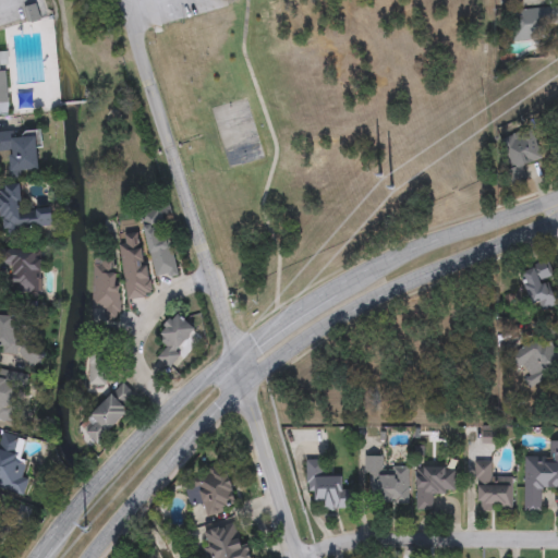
[(26,10),(36,7),(40,19),(32,22),(26,10)]
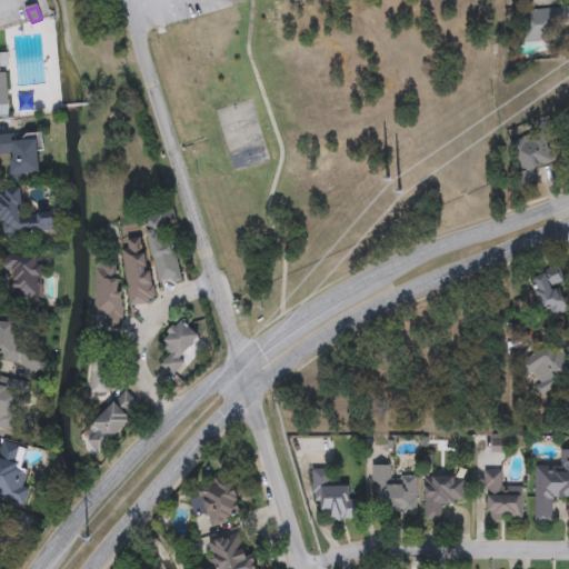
[(519,40),(520,9),(561,11),(560,41),(519,40)]
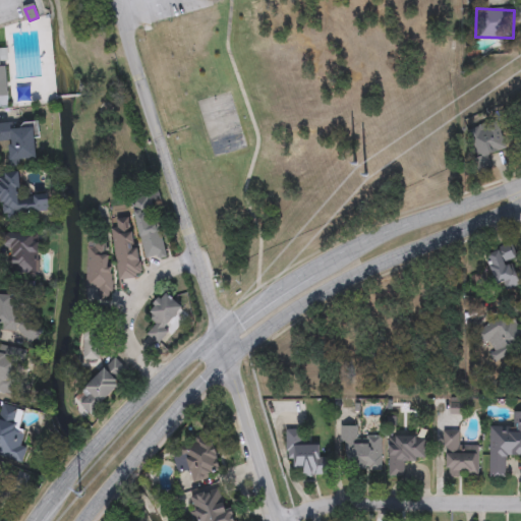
[(0,101),(8,101),(7,67),(0,67),(0,101)]
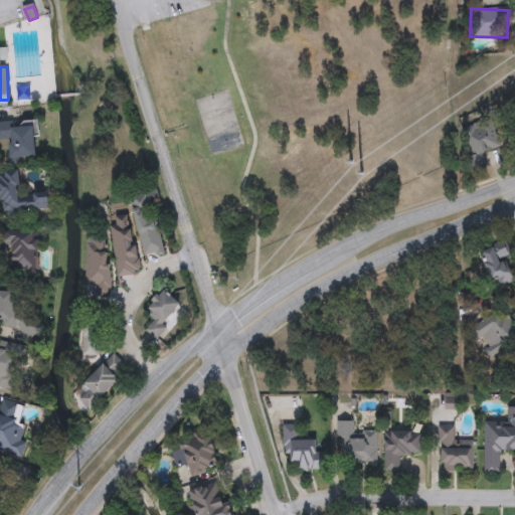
[(473,155),(465,128),(491,120),(499,147),(473,155)]
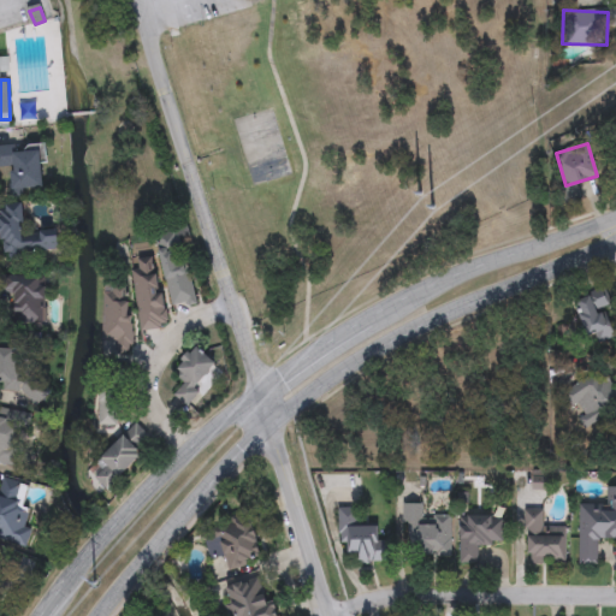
[(45,189),(13,190),(13,166),(1,166),(0,146),(45,146),(45,189)]
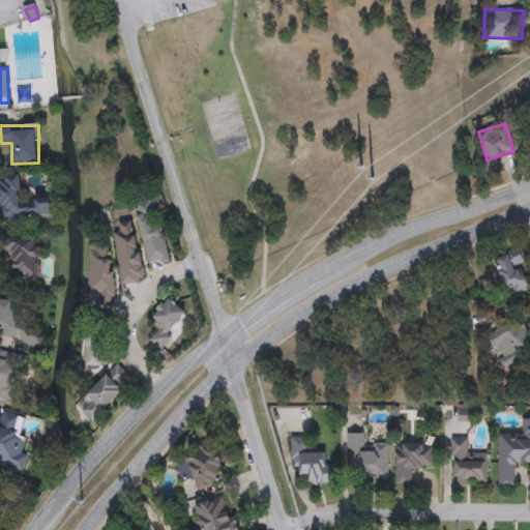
[(1,177),(23,176),(23,198),(53,198),(53,216),(1,217),(1,177)]
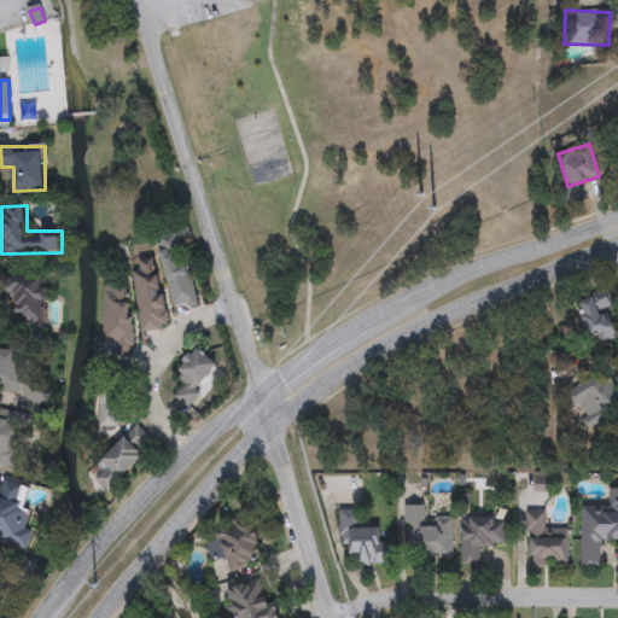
[(173,308),(161,242),(182,237),(194,304),(173,308)]
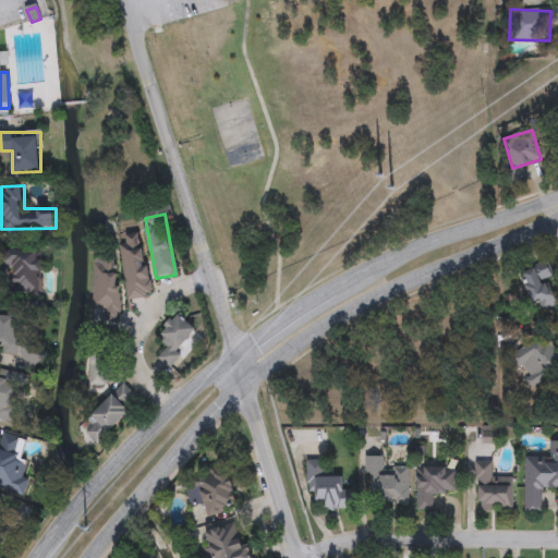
[(152,296),(129,300),(119,234),(142,231),(152,296)]
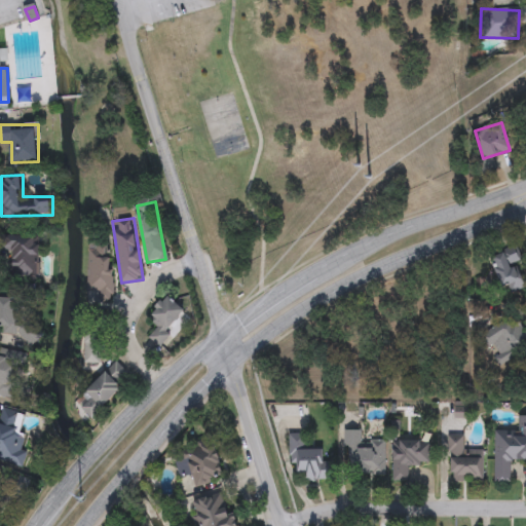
[(11,236),(41,236),(41,276),(11,276),(11,236)]
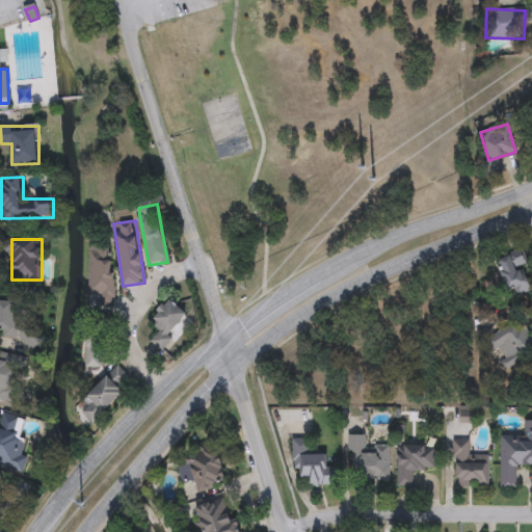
[(113,302),(89,302),(89,246),(113,246),(113,302)]
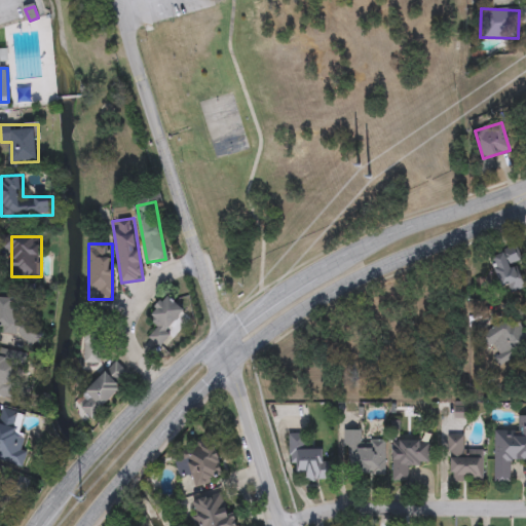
[(520,261),(515,263),(524,287),(503,296),(488,257),(514,247),(520,261)]
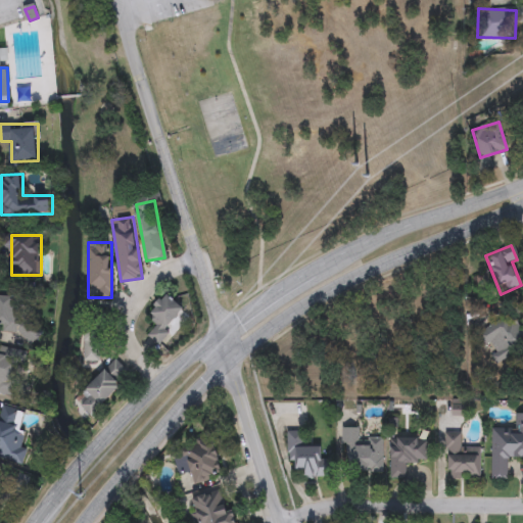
[(159,324),(149,315),(169,295),(186,312),(155,342),(148,335),(159,324)]
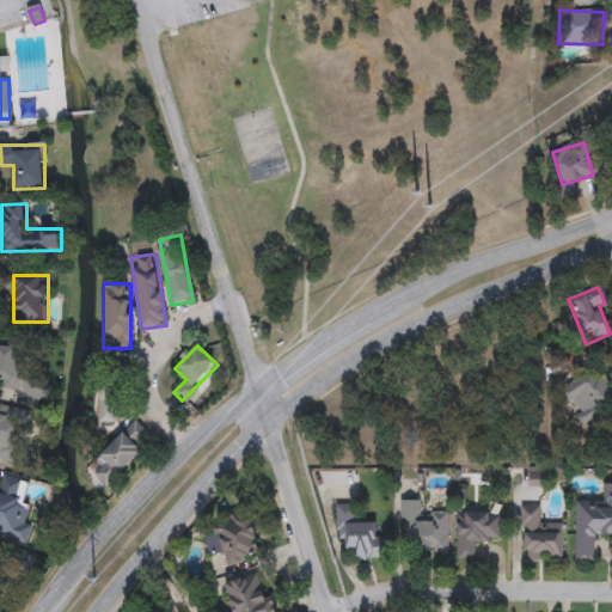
[(0,392),(0,347),(28,347),(28,381),(35,381),(35,392),(0,392)]
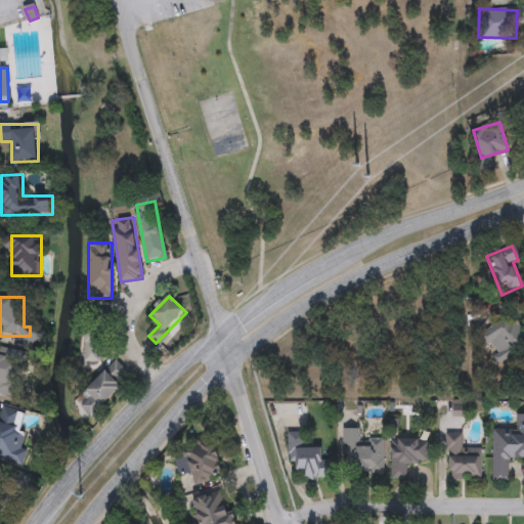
[(479,326),(513,312),(523,338),(523,349),(494,362),(479,326)]
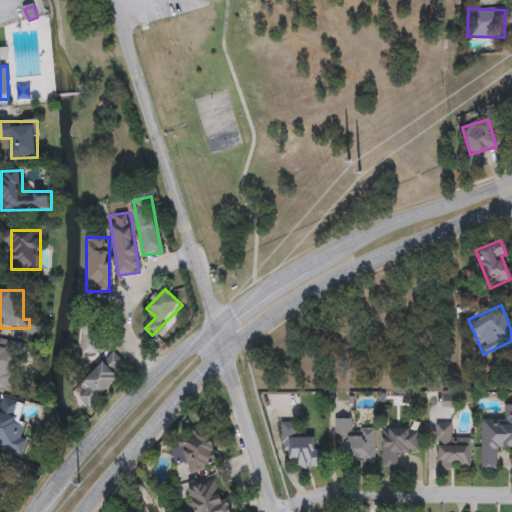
[(100,354),(83,354),(83,321),(100,321),(100,354)]
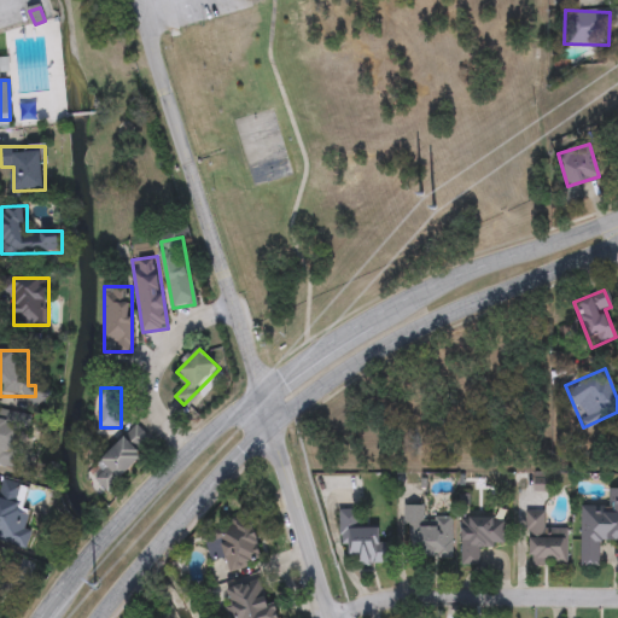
[(0,470),(0,421),(22,421),(22,470),(0,470)]
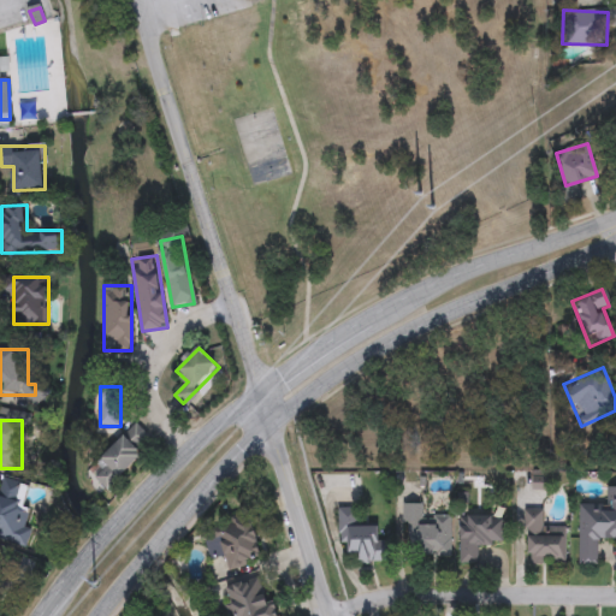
[(107,467),(100,460),(137,426),(149,438),(140,448),(147,456),(108,492),(95,478),(107,467)]
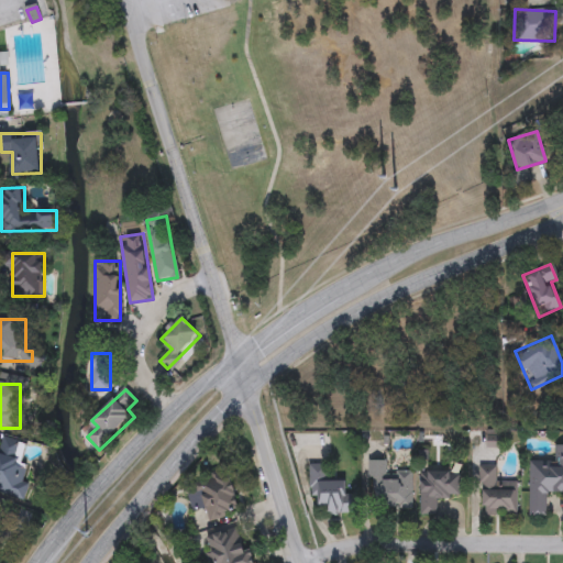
[(562,494),(547,494),(547,516),(529,516),(529,465),(553,465),(553,446),(562,446),(562,494)]
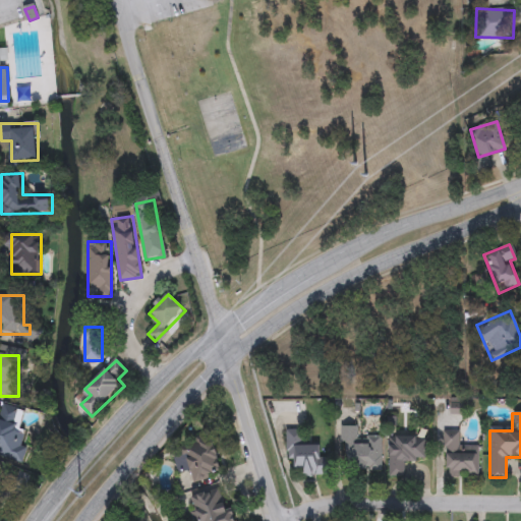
[(5,461),(0,456),(0,425),(5,430),(10,425),(25,441),(5,461)]
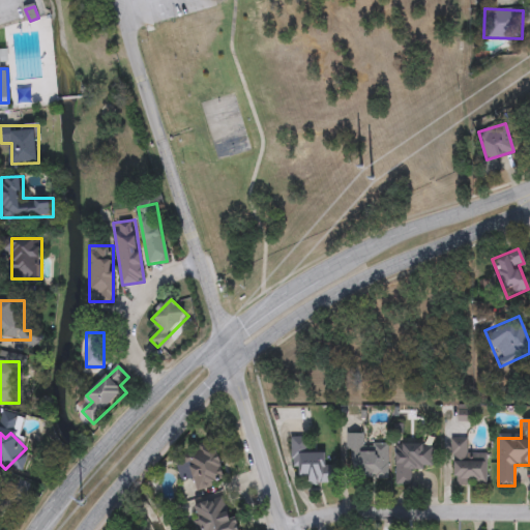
[(386,479),(347,478),(348,435),(362,435),(362,444),(386,445),(386,479)]
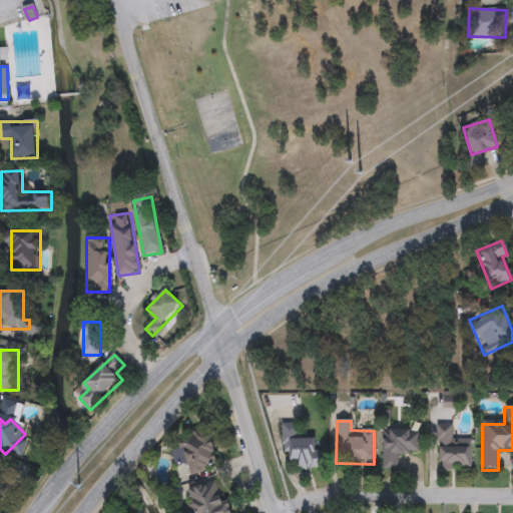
[(298,423),(298,438),(315,437),(315,449),(323,448),(323,469),(296,469),(295,462),(284,462),(283,424),(298,423)]
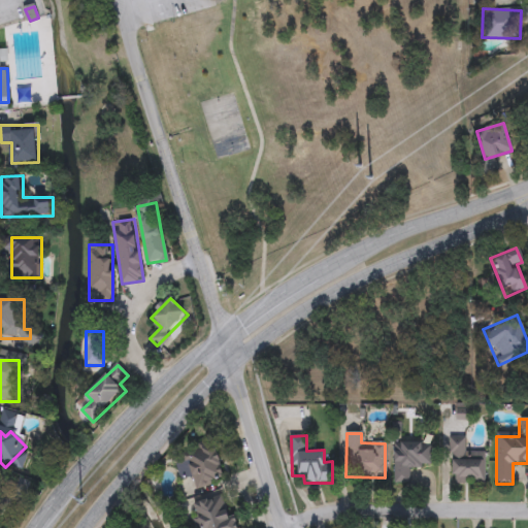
[(481,483),(451,483),(451,438),(465,438),(464,453),(482,453),(481,483)]
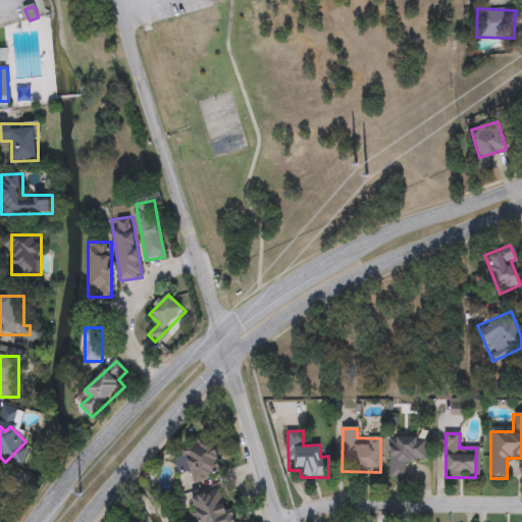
[(425,462),(389,462),(389,436),(425,436),(425,462)]
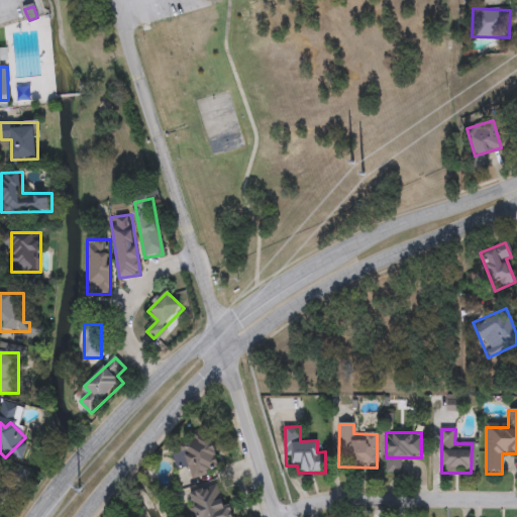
[(211,437),(220,472),(189,481),(179,447),(211,437)]
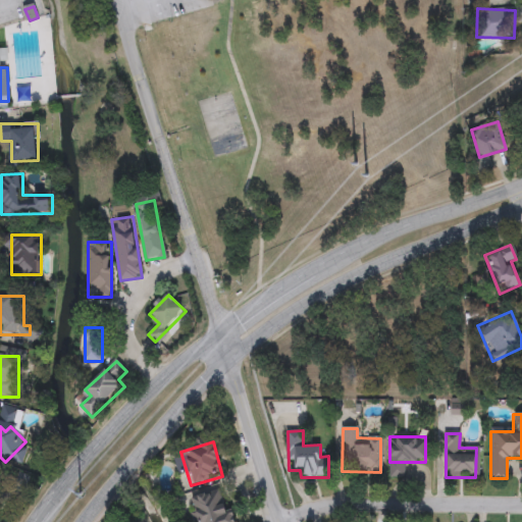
[(195,521),(189,497),(224,487),(231,521),(195,521)]
